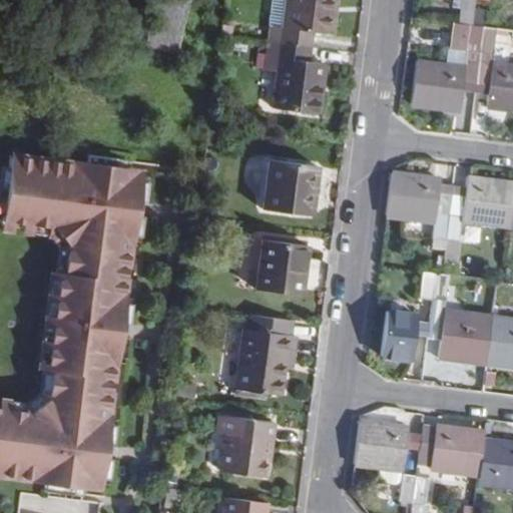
[(287,0),(284,27),(271,26),(268,41),(310,46),(313,32),(330,34),(335,0),(287,0)]
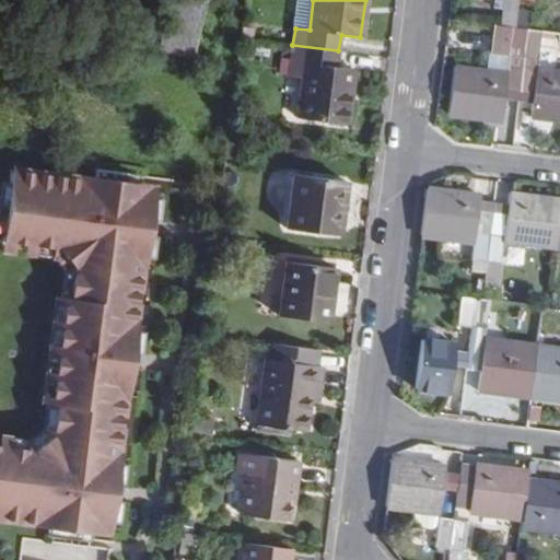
[(299,0),(295,28),(310,30),(313,0),(299,0)]
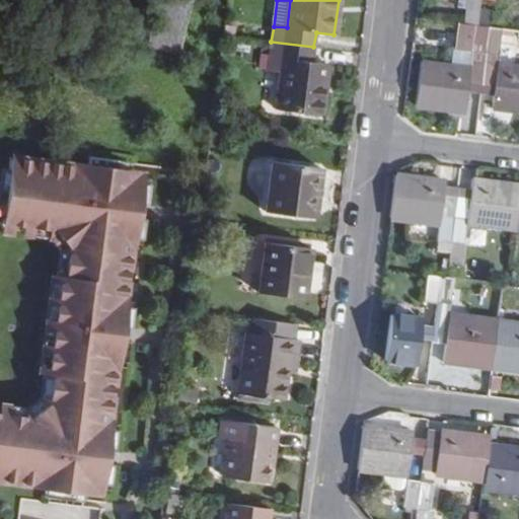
[(467,0),(457,0),(456,8),(466,9),(467,0)]
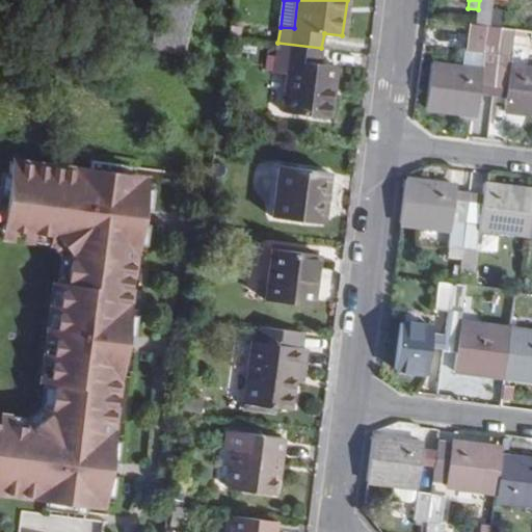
[(479,0),(478,9),(476,25),(489,27),(493,0),(479,0)]
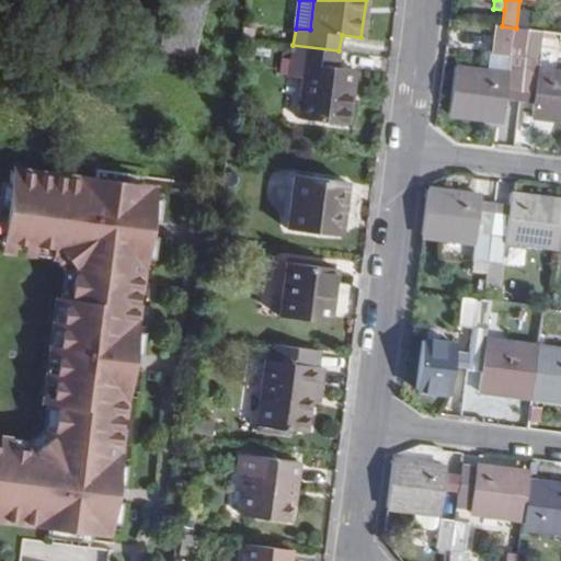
[(516,29),(510,77),(458,70),(451,115),(503,122),(508,86),(522,87),(524,73),(526,58),(529,31),(516,29)]
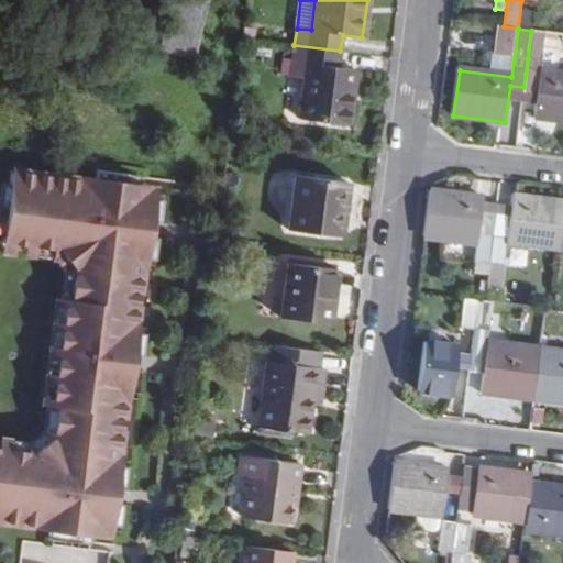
[(526,74),(541,76),(542,72),(547,33),(531,31),(528,58),(526,74)]
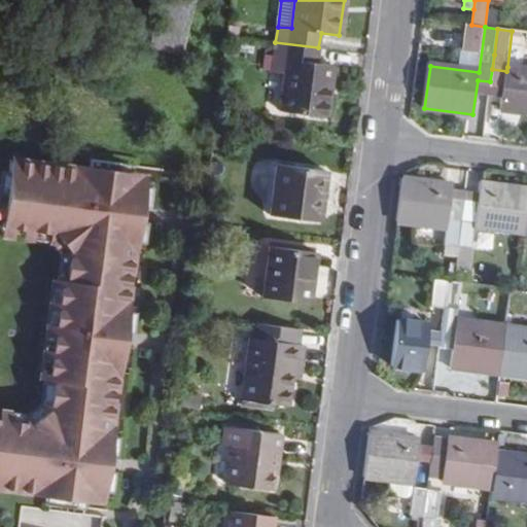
[(283,73),(278,111),(325,117),(332,66),(316,63),(318,47),(275,42),(271,72),(283,73)]
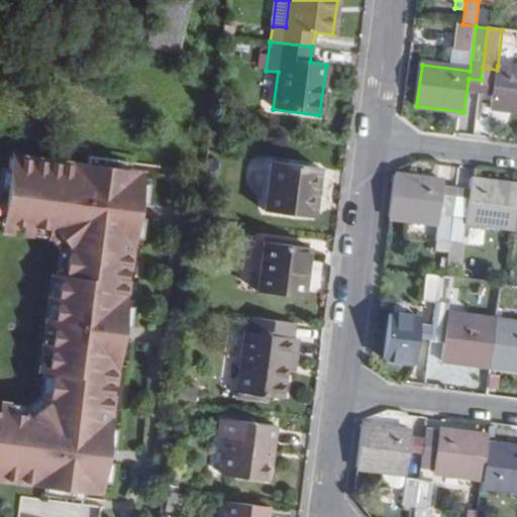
[(516,68),(498,66),(497,70),(494,94),(492,108),(516,111),(516,68)]
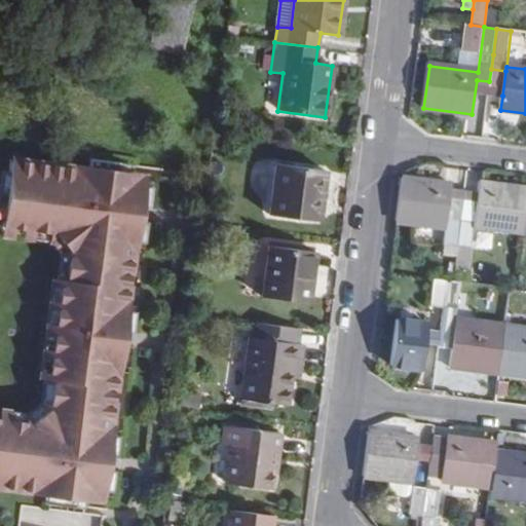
[(505,71),(491,69),(489,81),(487,95),(502,96),(505,71)]
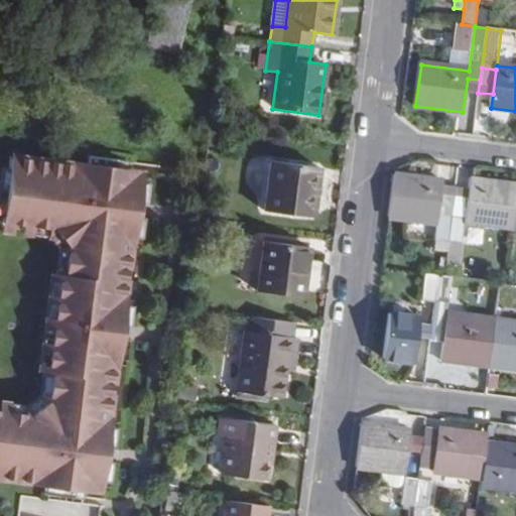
[(84,493),(95,494),(96,492),(101,493),(111,420),(108,420),(115,369),(117,369),(127,297),(124,297),(131,246),(134,246),(143,174),(137,173),(138,170),(128,169),(89,163),(76,162),(75,164),(10,156),(0,228),(32,232),(53,235),(63,248),(60,276),(55,275),(55,281),(50,319),(48,328),(44,365),(43,370),(48,371),(44,400),(30,410),(9,407),(0,405),(0,479),(32,484),(32,486),(43,487),(84,493)]
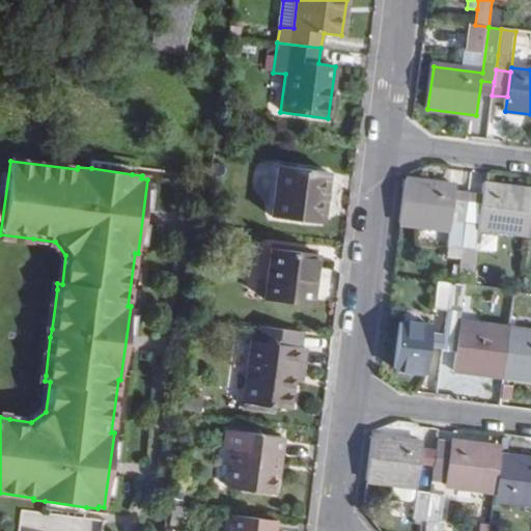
[(132,174),(134,166),(92,161),(91,168),(132,174)]
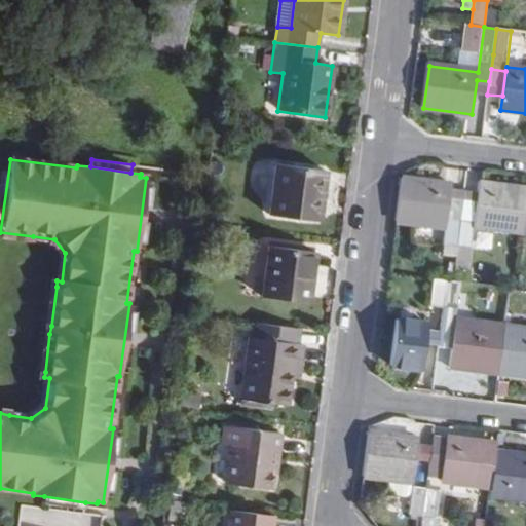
[(315,222),(322,172),(273,166),(267,216),(315,222)]
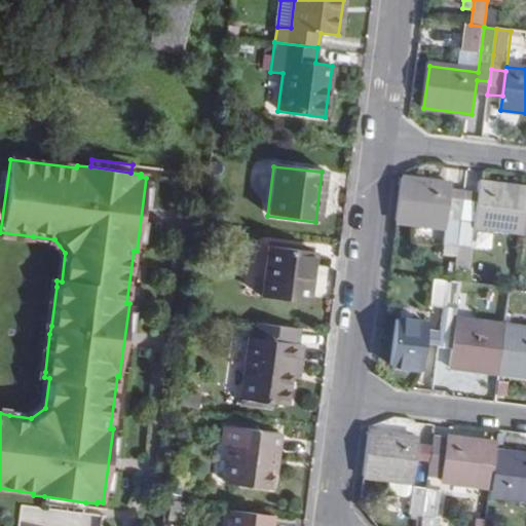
[(461,209),(447,208),(450,185),(400,179),(395,227),(444,234),(441,255),(455,257),(459,219),(461,209)]
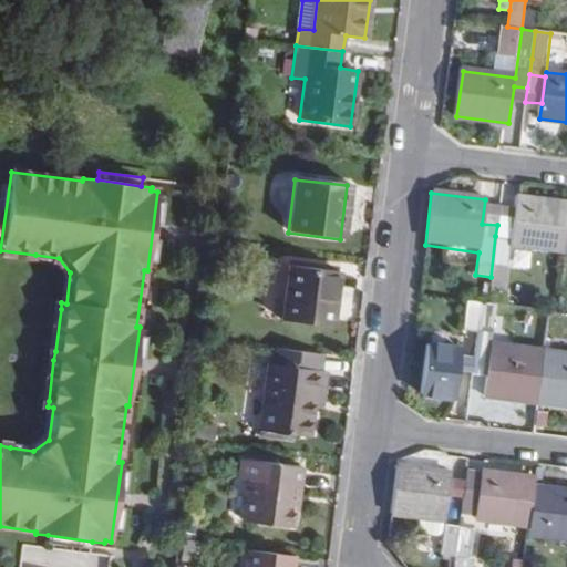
[(511,249),(563,256),(566,223),(566,204),(517,198),(516,204),(512,238),(495,236),(491,277),(490,287),(505,289),(511,249)]
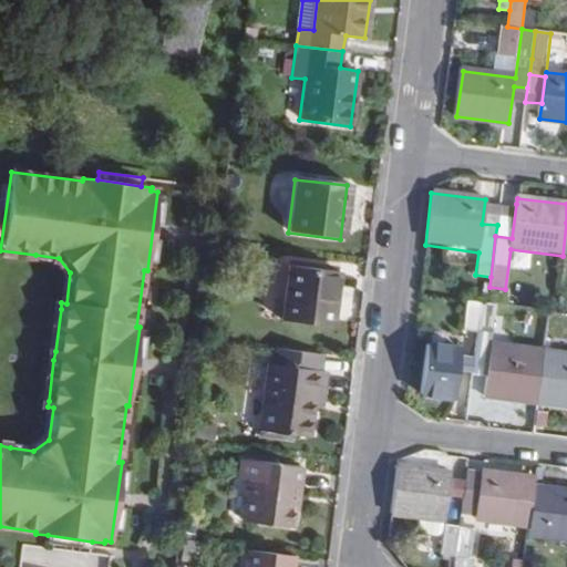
[(485,199),(482,224),(497,225),(501,202),(485,199)]
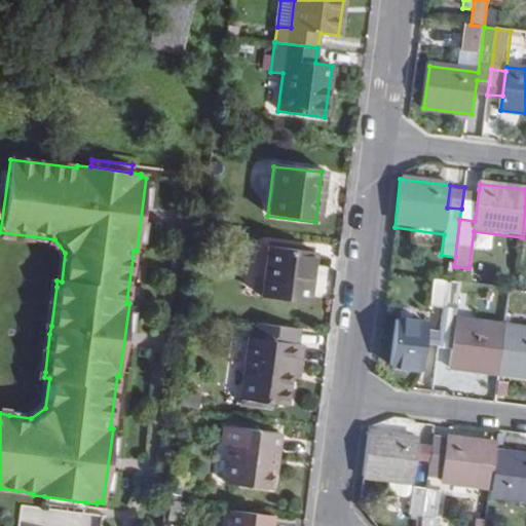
[(479,189),(464,187),(461,209),(459,219),(475,221),(479,189)]
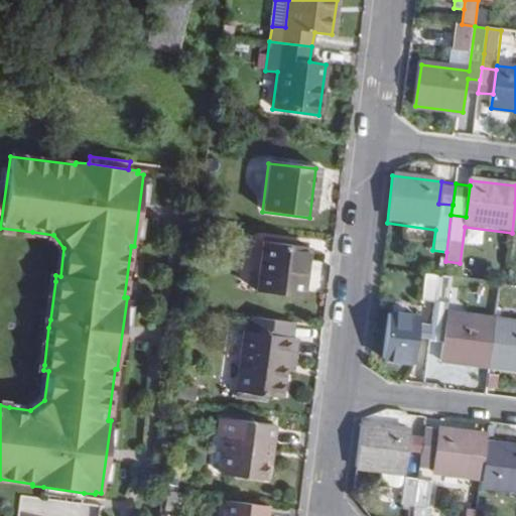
[(53,235),(32,232),(30,240),(47,242),(55,251),(52,275),(55,275),(60,276),(63,248),(53,235)]
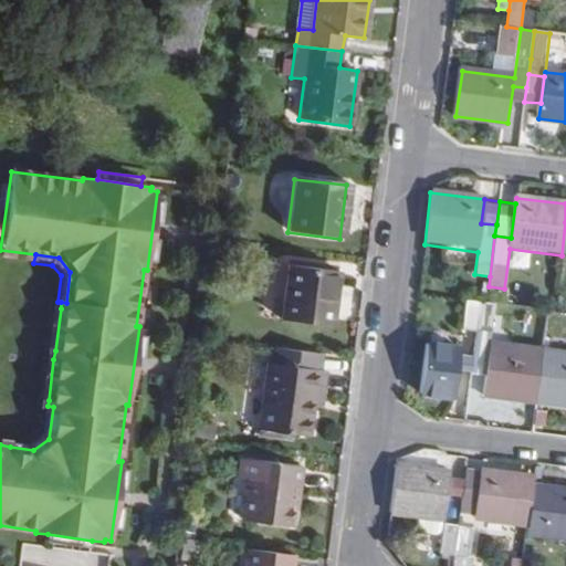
[(329,326),(336,271),(287,264),(280,320),(329,326)]
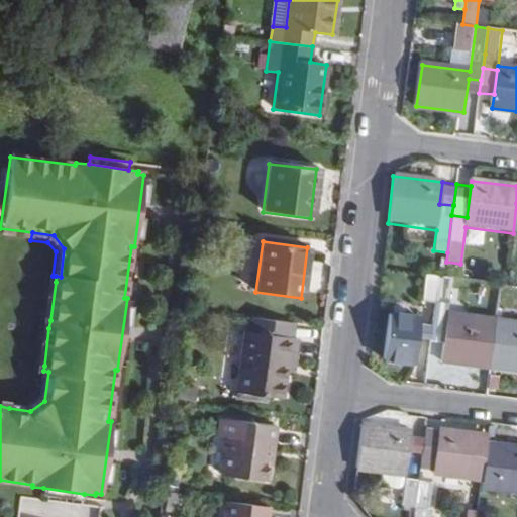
[(435,302),(439,276),(426,274),(422,301),(435,302)]
